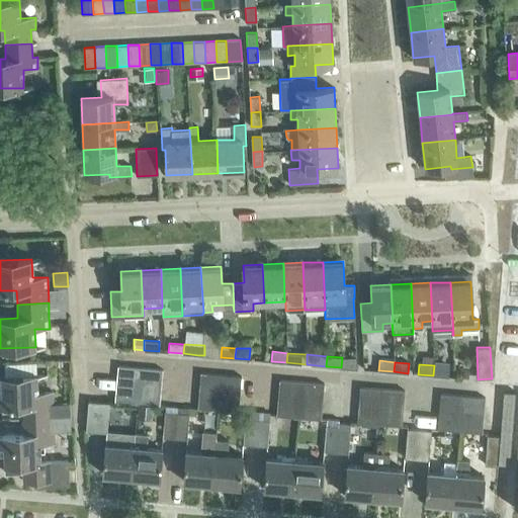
[(139,379),(140,367),(117,365),(116,377),(139,379)]
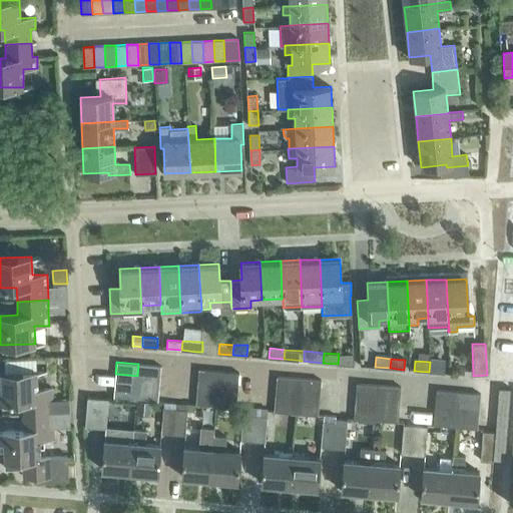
[(444,373),(444,363),(430,362),(429,372),(444,373)]
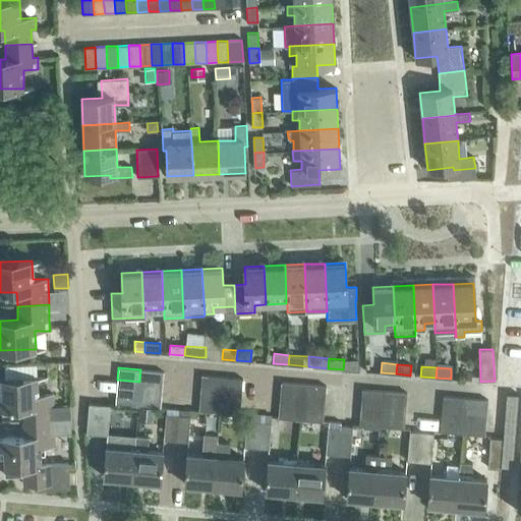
[(162,384),(163,371),(140,369),(139,382),(162,384)]
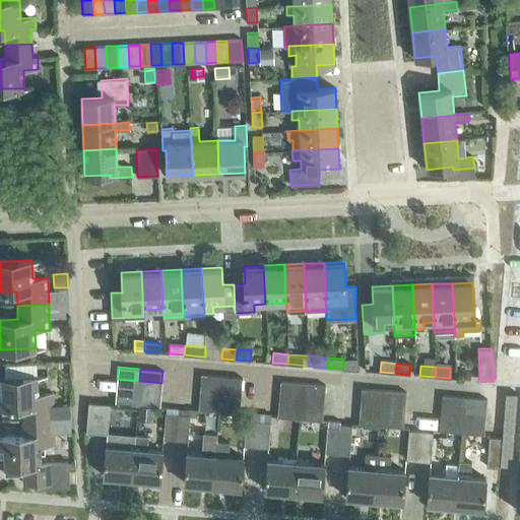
[(220,388),(221,376),(201,374),(200,386),(220,388)]
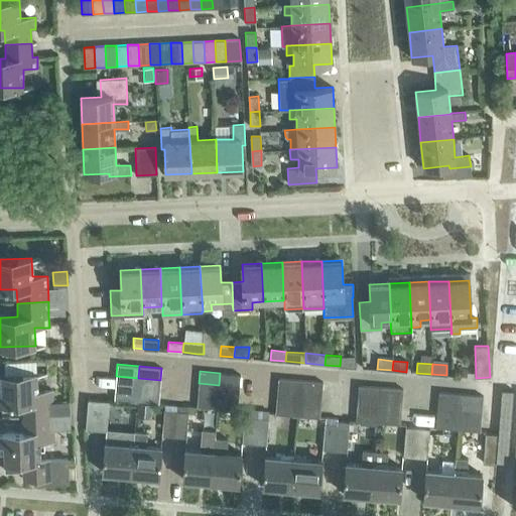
[(1,374),(1,385),(0,385),(0,404),(21,403),(22,417),(70,415),(70,401),(52,402),(52,390),(37,391),(36,373),(1,374)]
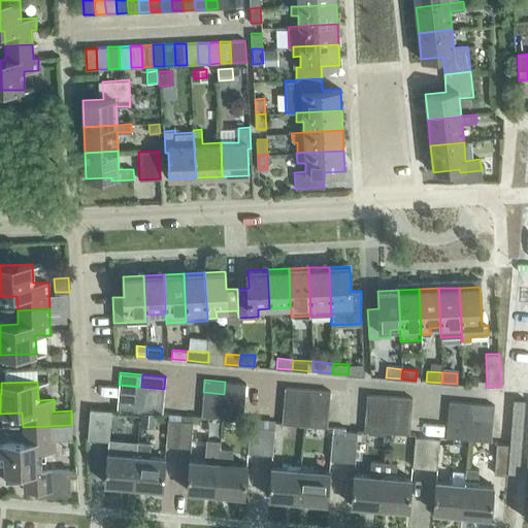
[(244,396),(245,384),(225,382),(224,394),(244,396)]
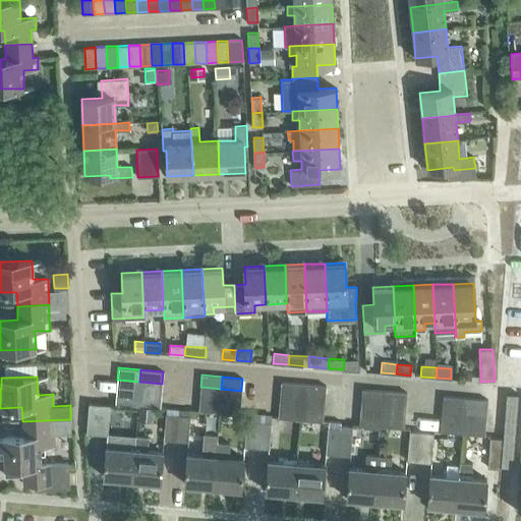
[(138,394),(139,382),(117,380),(116,392),(138,394)]
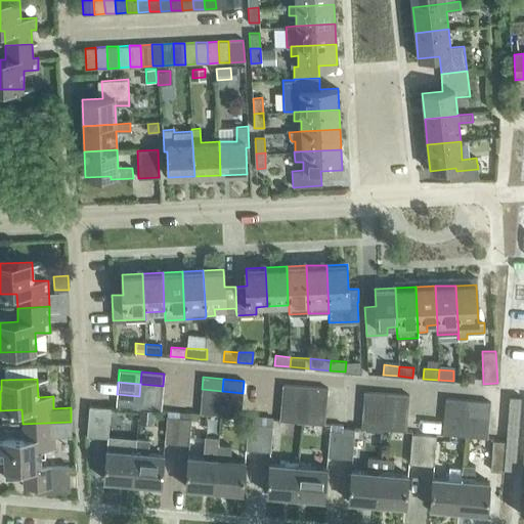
[(162,398),(163,386),(140,384),(139,396),(162,398)]
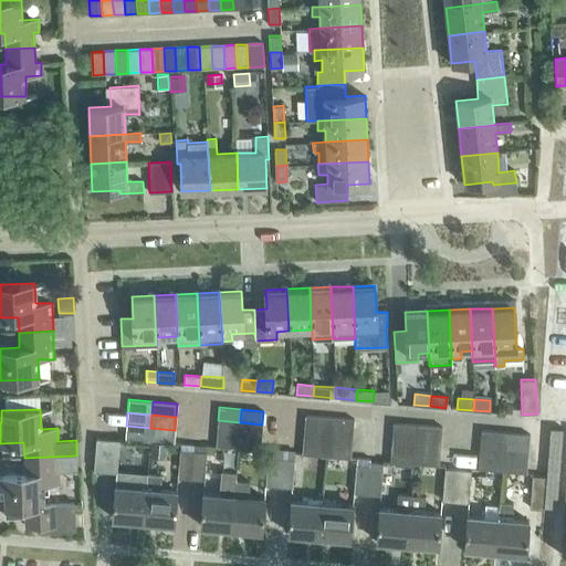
[(328,430),(329,417),(305,415),(304,428),(328,430)]
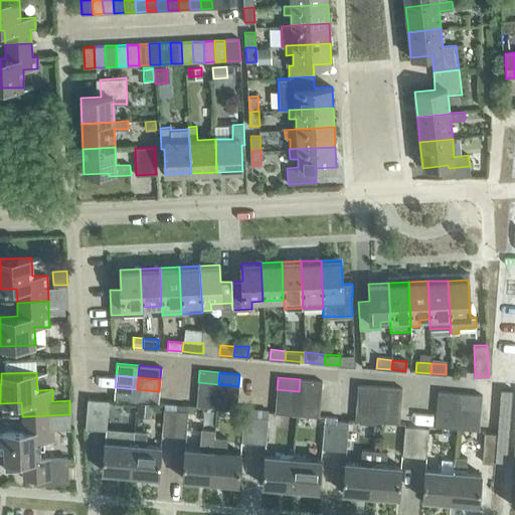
[(321,393),(322,381),(300,379),(299,391),(321,393)]
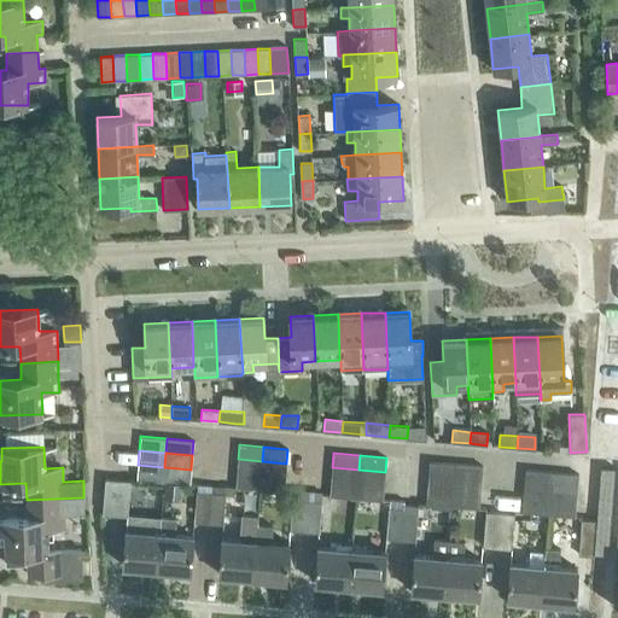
[(261,476),(262,461),(238,459),(237,473),(261,476)]
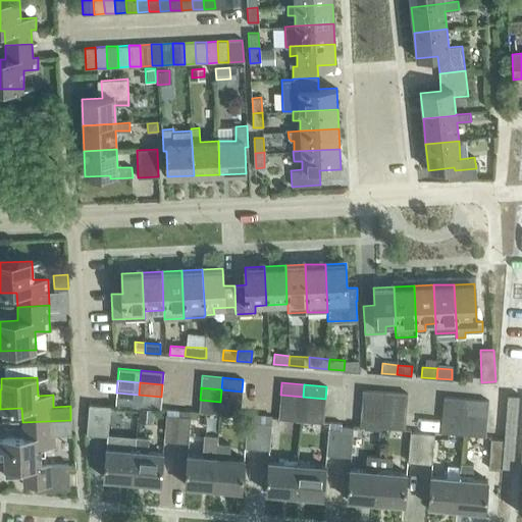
[(241,403),(242,392),(221,389),(220,402),(241,403)]
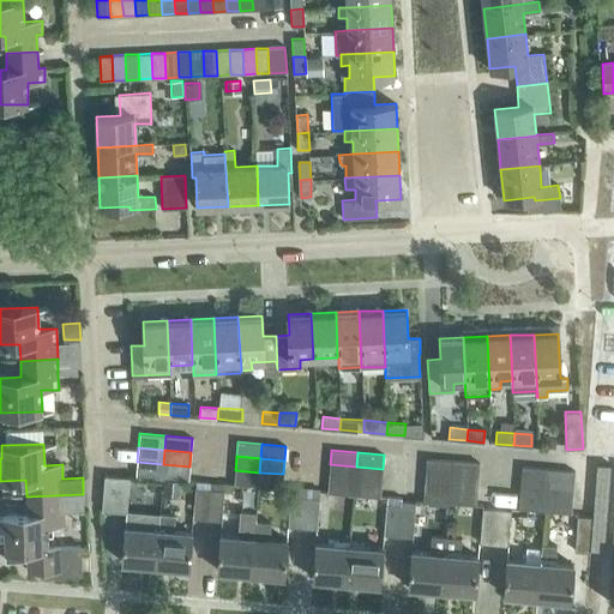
[(452,475),(453,461),(427,458),(426,473),(452,475)]
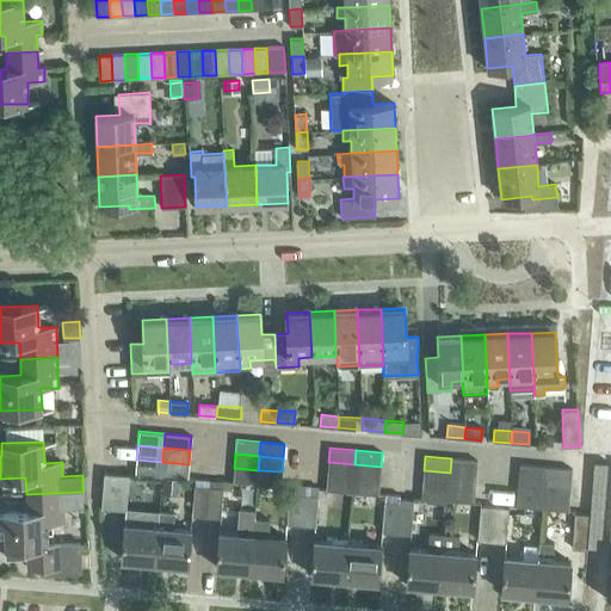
[(476,475),(477,461),(451,458),(450,473),(476,475)]
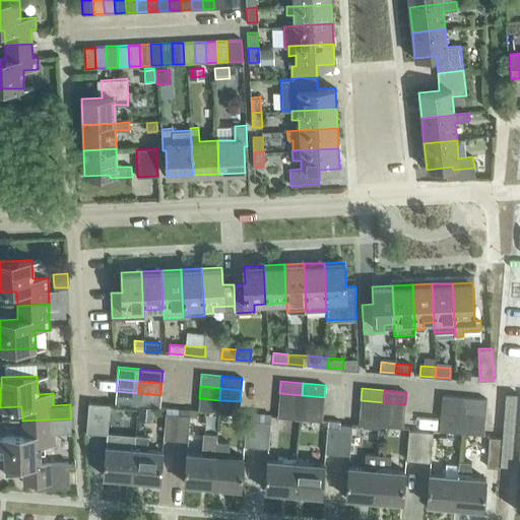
[(137,404),(138,393),(116,391),(115,402),(137,404)]
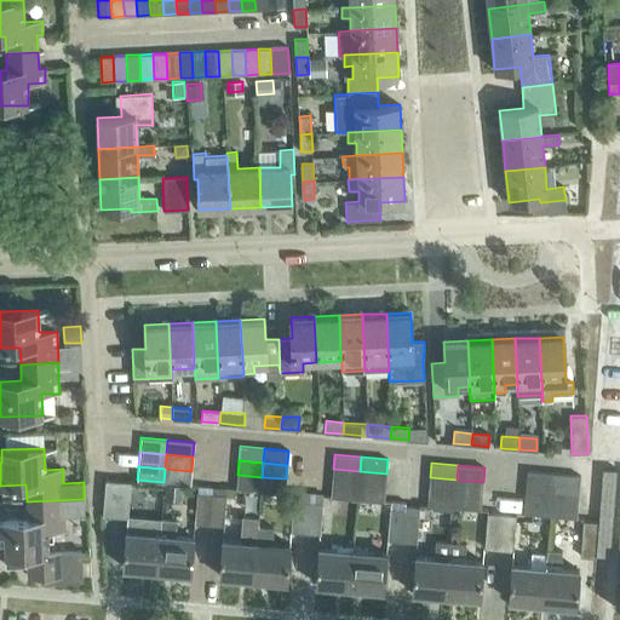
[(190,484),(191,471),(165,469),(164,482),(181,483),(190,484)]
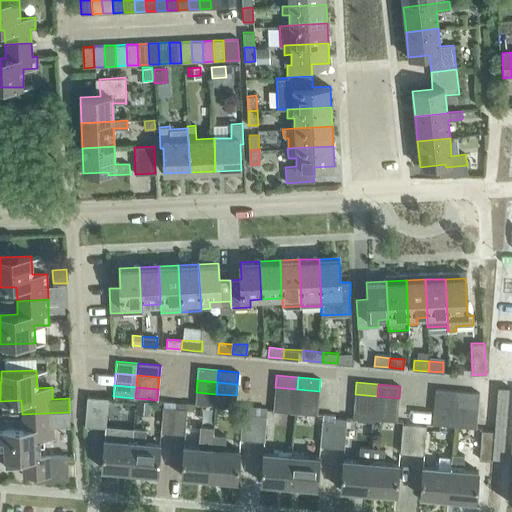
[(296,400),(297,389),(275,387),(274,398),(296,400)]
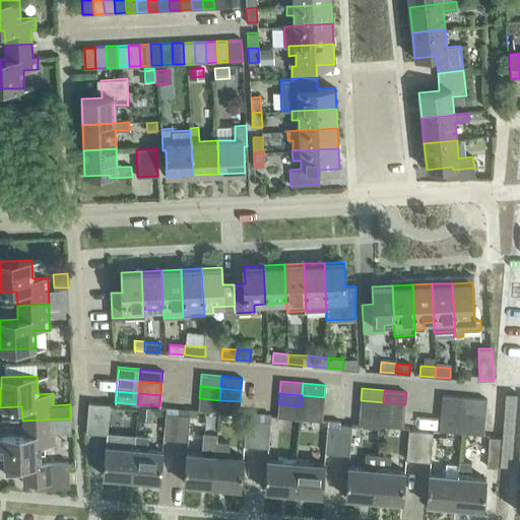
[(517,402),(518,394),(506,393),(505,401),(517,402)]
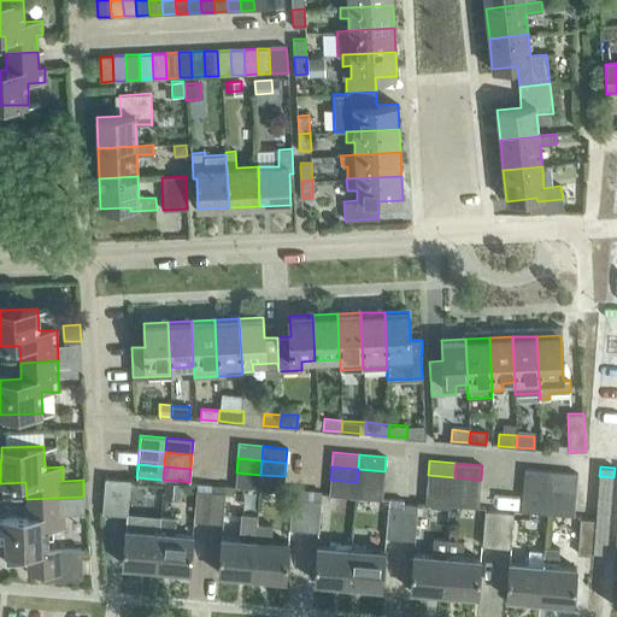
[(383,485),(385,471),(358,469),(357,482),(383,485)]
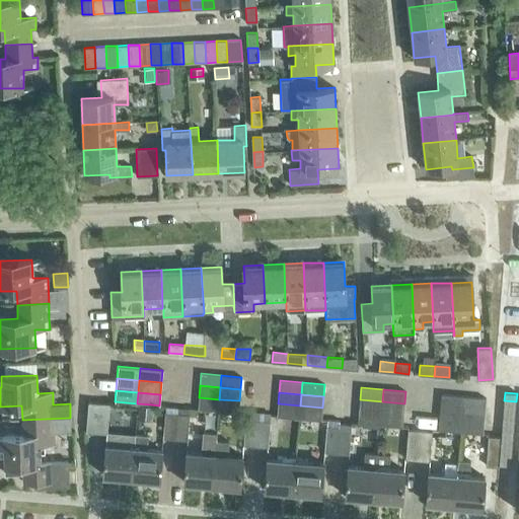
[(462,409),(463,396),(441,394),(440,406),(462,409)]
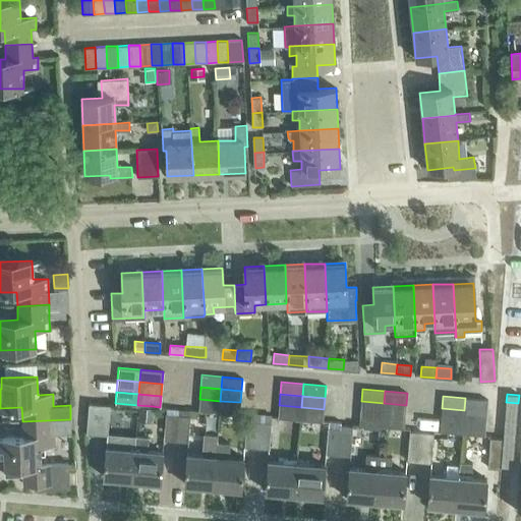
[(486,411),(487,400),(465,398),(464,410),(486,411)]
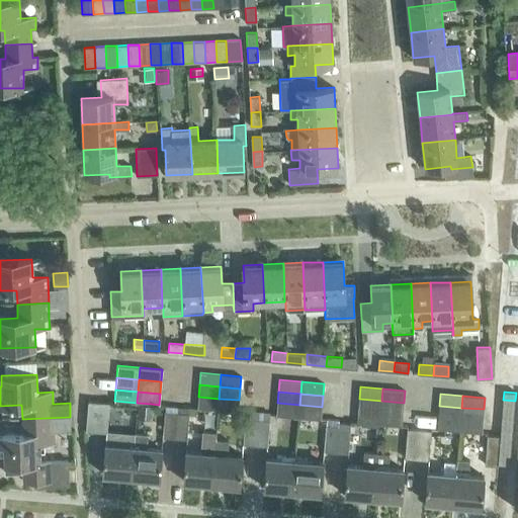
[(218,410),(219,399),(198,397),(197,408),(218,410)]
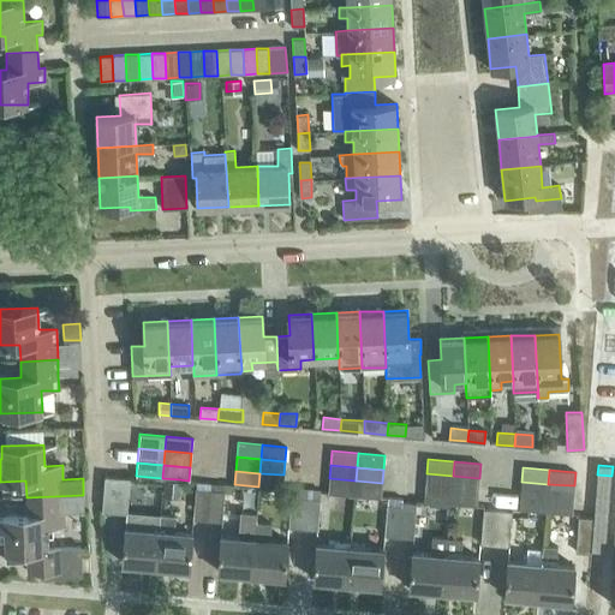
[(282,489),(284,475),(260,473),(258,487),(282,489)]
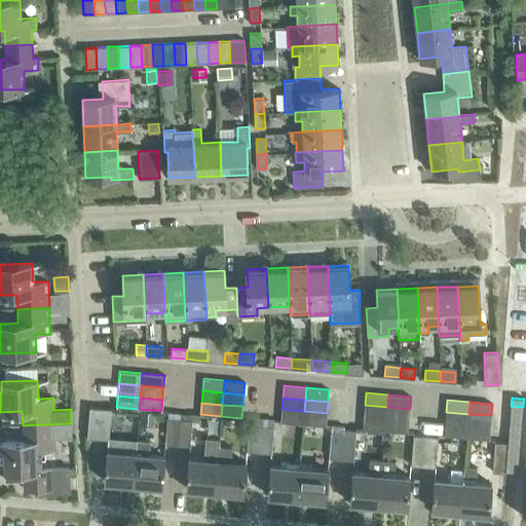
[(386,419),(387,407),(365,405),(364,417),(386,419)]
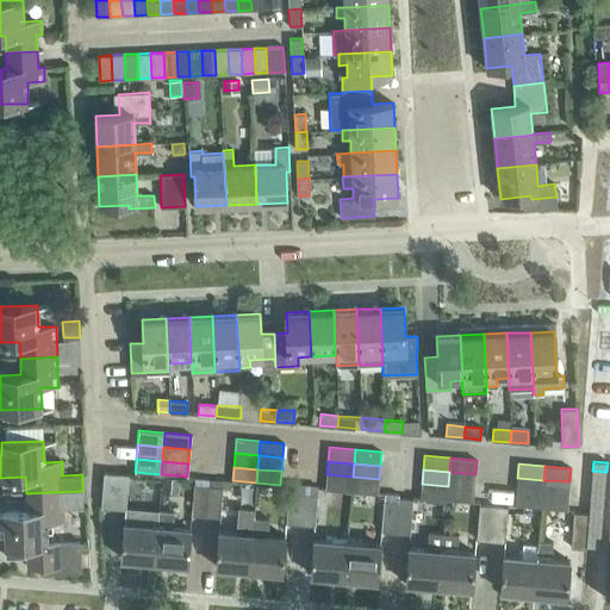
[(605,481),(607,472),(592,471),(591,480),(605,481)]
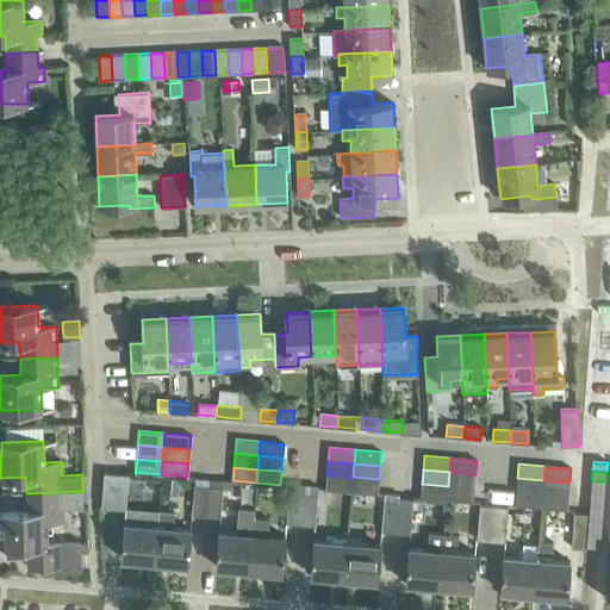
[(475,474),(449,472),(448,486),(473,489),(475,474)]
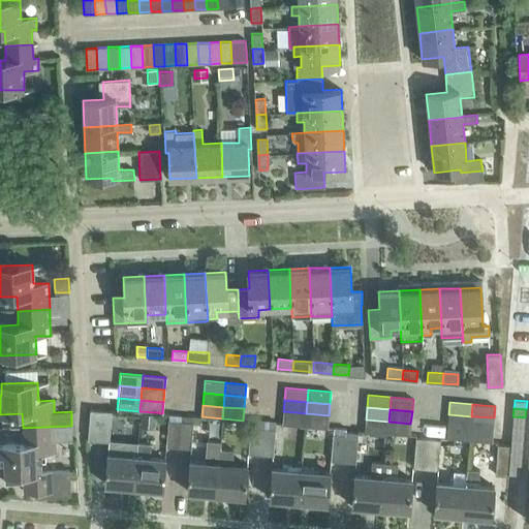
[(109,441),(111,412),(94,410),(92,440),(109,441)]
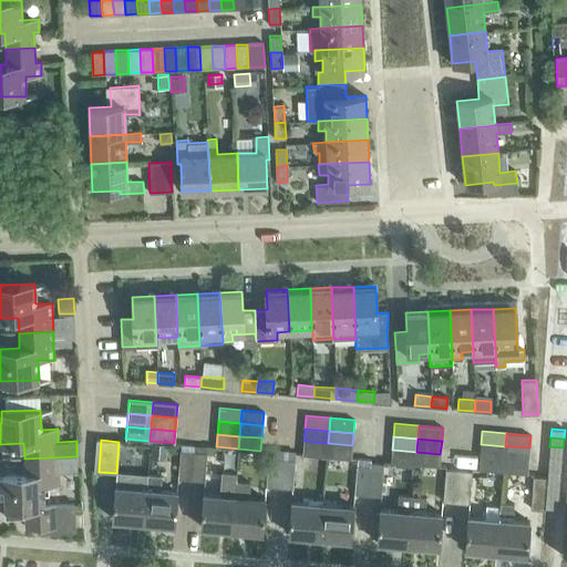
[(148,456),(164,459),(165,442),(150,441),(148,456)]
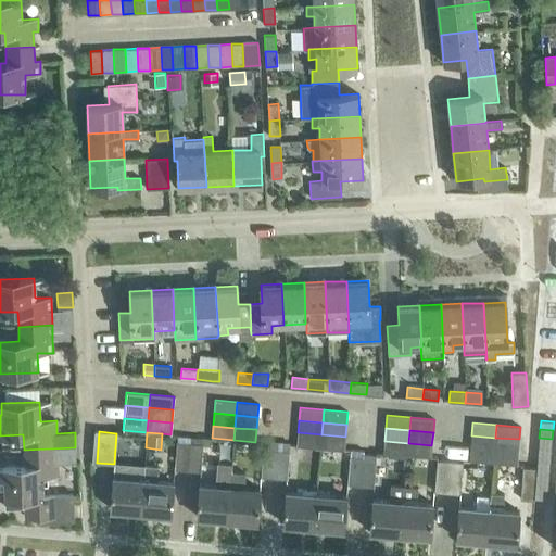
[(320,447),(321,434),(298,432),(297,445),(320,447)]
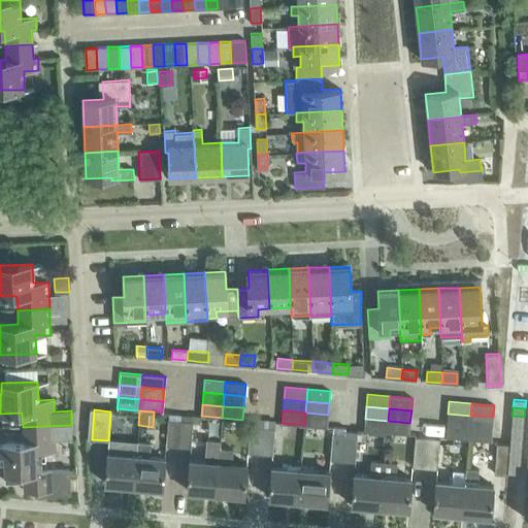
[(327,427),(328,415),(305,413),(304,425),(327,427)]
